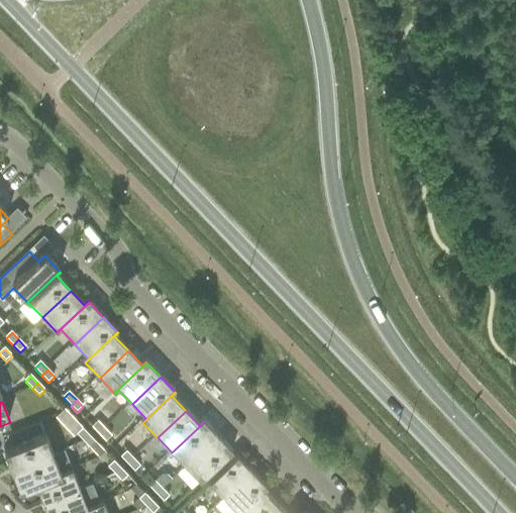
[(99,436),(105,430),(98,422),(92,428),(99,436)]
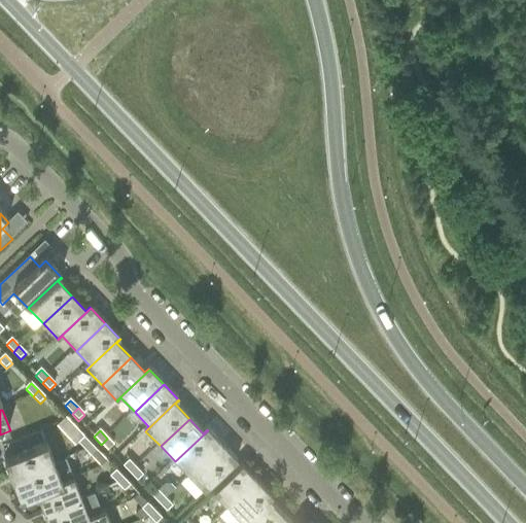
[(208,430),(175,461),(189,477),(194,474),(222,446),(208,430)]
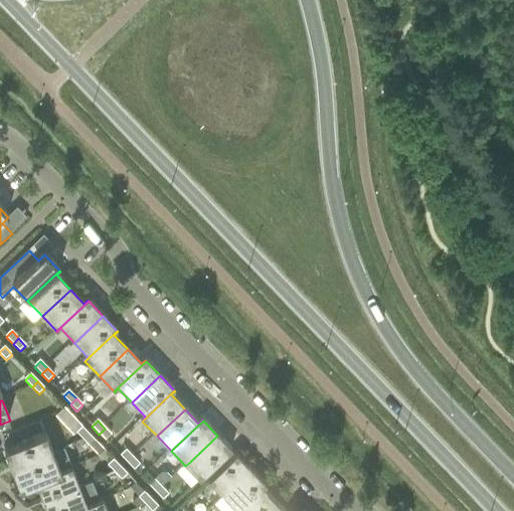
[(12,471),(53,455),(40,422),(7,436),(11,448),(4,451),(12,471)]
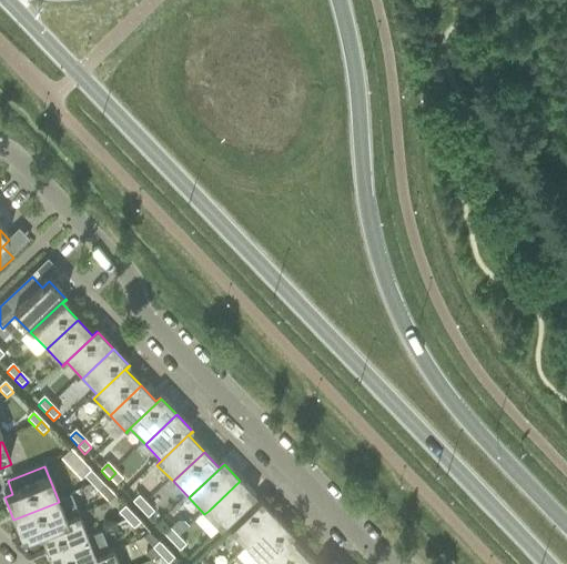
[(92,487),(99,481),(91,473),(84,479),(92,487)]
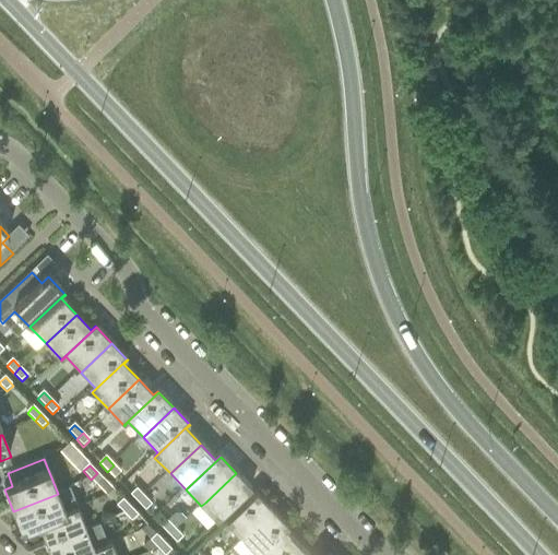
[(115,480),(121,473),(114,465),(107,472),(115,480)]
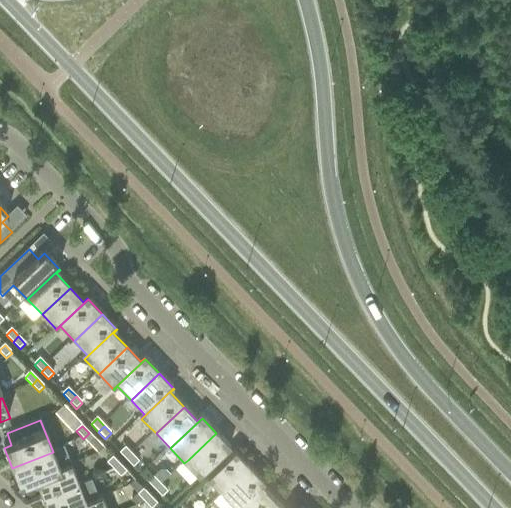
[(89,433),(83,439),(90,446),(99,455),(104,449),(96,440),(89,433)]
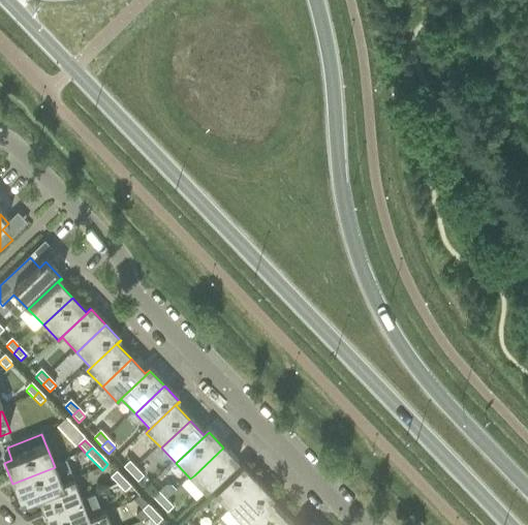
[(194,475),(190,479),(205,494),(206,495),(210,491),(239,464),(223,448),(194,475)]
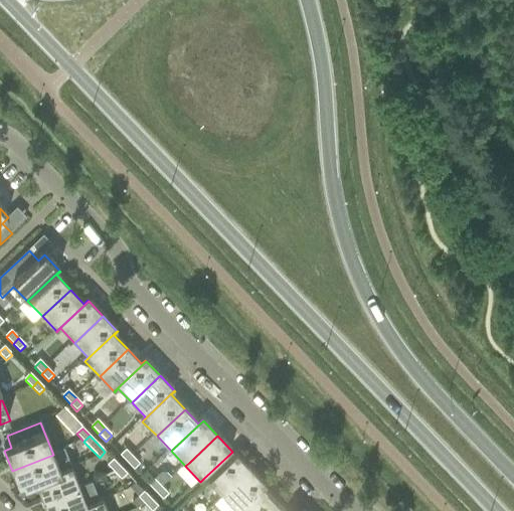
[(128,464),(133,458),(127,451),(121,457),(128,464)]
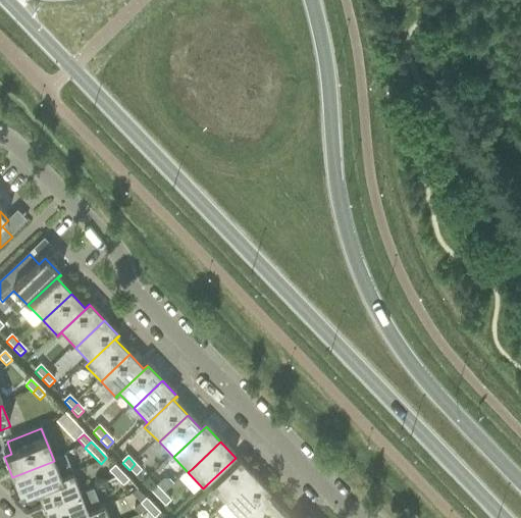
[(54,461),(12,477),(20,498),(73,476),(72,475),(70,476),(62,458),(54,461)]
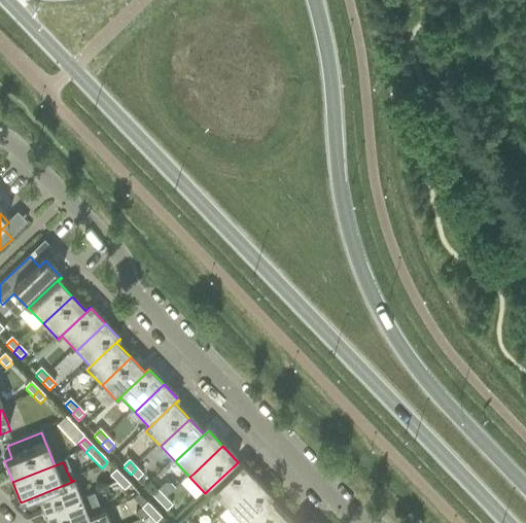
[(229,510),(257,482),(242,466),(213,494),(229,510)]
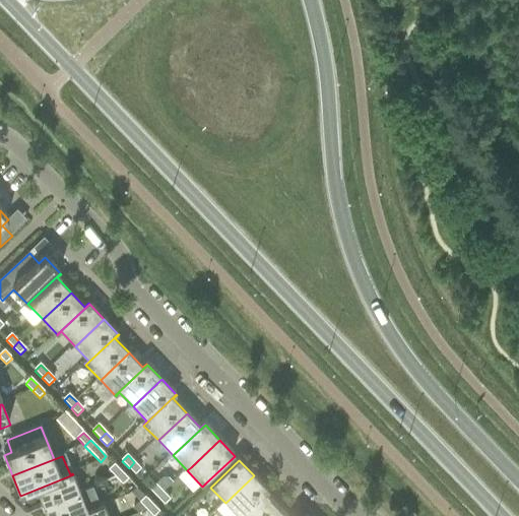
[(136,475),(141,470),(134,462),(129,468),(136,475)]
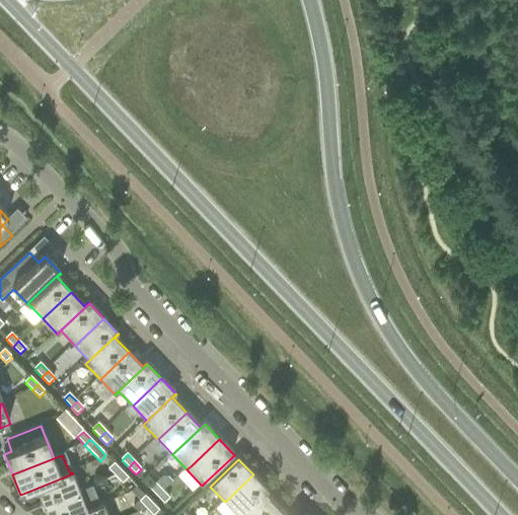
[(116,477),(122,471),(115,464),(108,470),(116,477)]
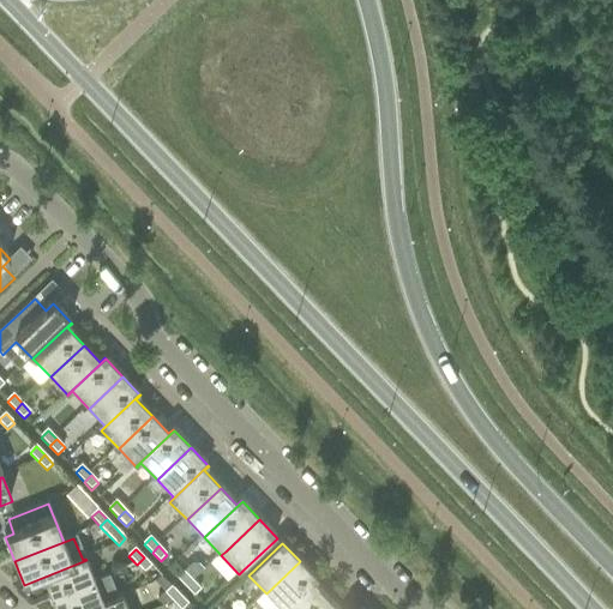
[(145,573),(152,567),(144,558),(137,565),(145,573)]
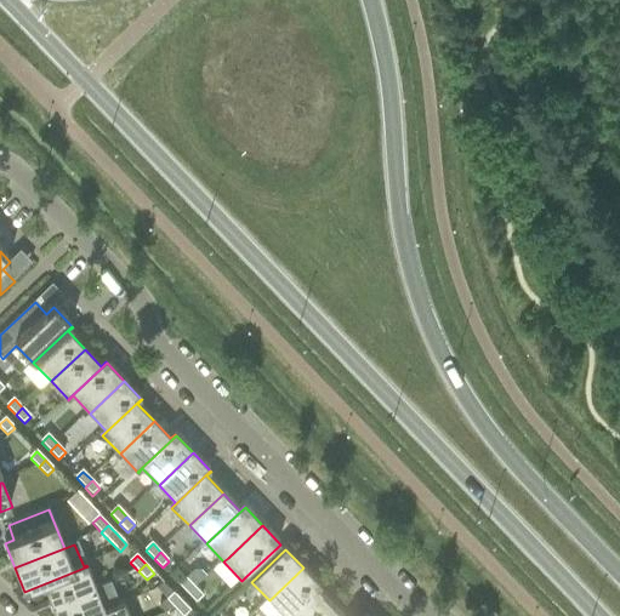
[(52,608),(96,589),(87,566),(24,592),(44,585),(52,608)]
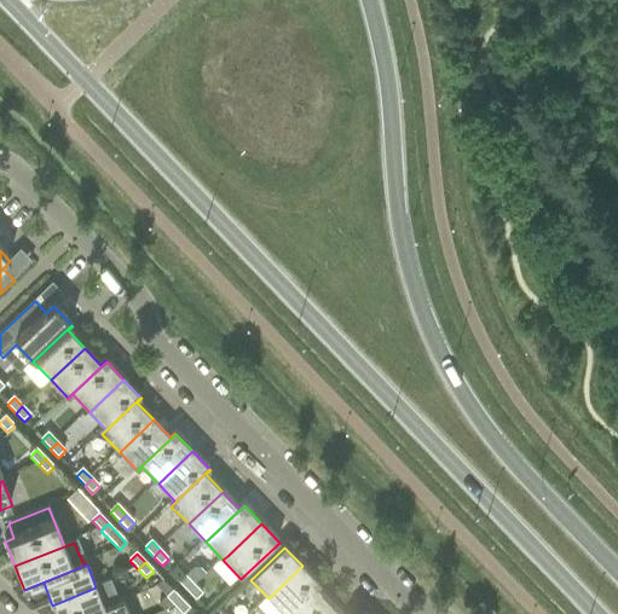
[(288,613),(319,584),(302,566),(269,598),(283,613),(288,613)]
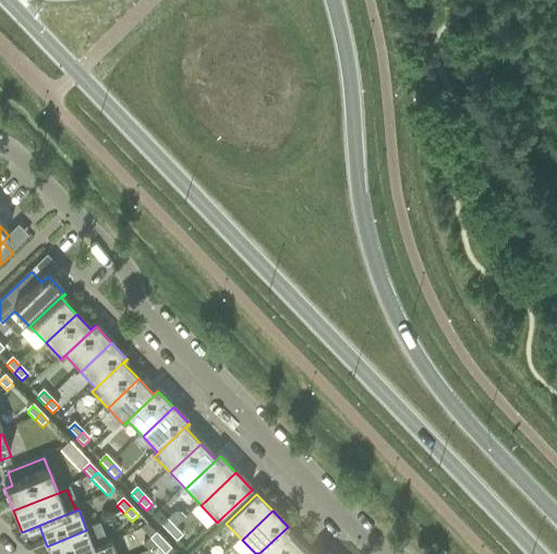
[(168,521),(161,528),(169,536),(176,529),(168,521)]
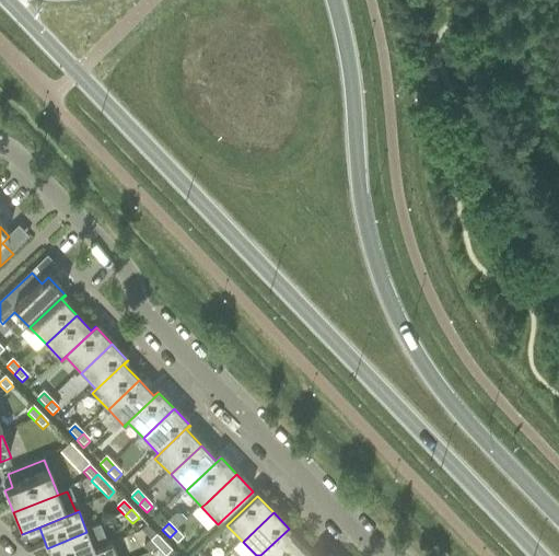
[(86,532),(47,548),(49,555),(88,555),(112,546),(112,545),(104,548),(96,529),(86,532)]
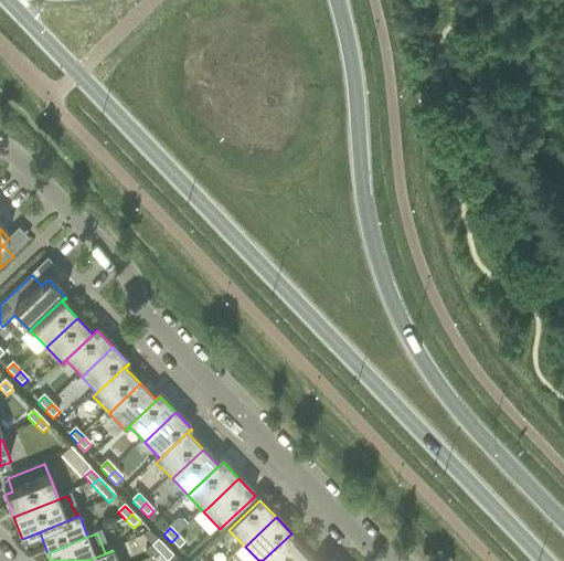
[(288,539),(293,535),(291,533),(263,560),(297,560),(304,554),(288,539)]
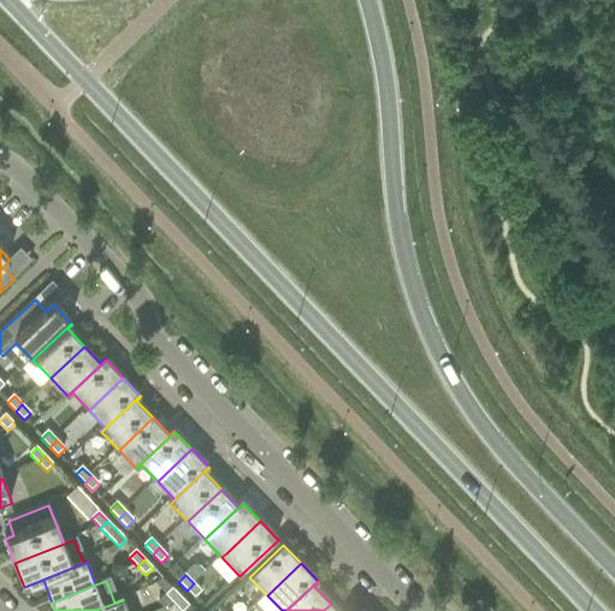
[(195,599),(202,593),(194,583),(187,591),(195,599)]
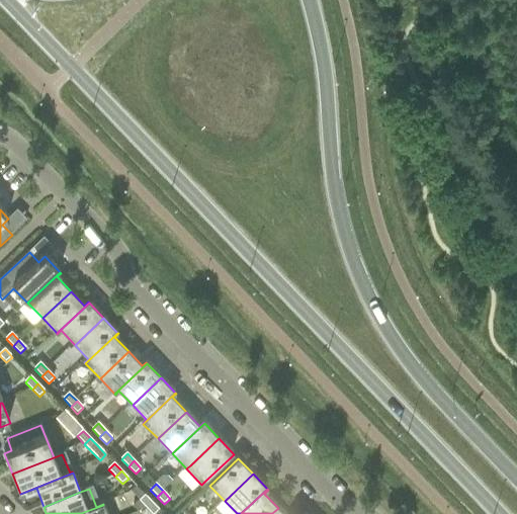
[(147,509),(153,503),(146,496),(140,502),(147,509)]
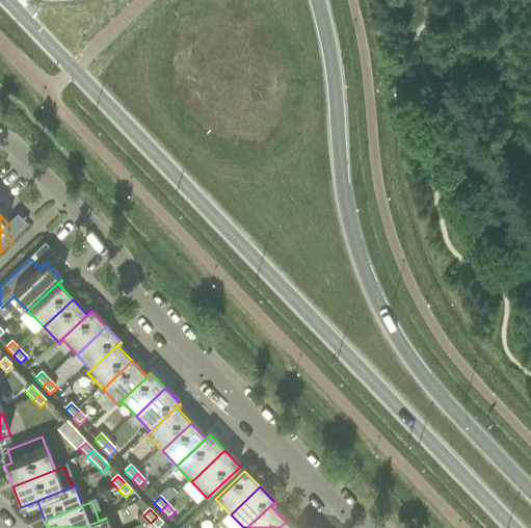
[(162,527),(164,525),(157,517),(151,523),(155,527),(162,527)]
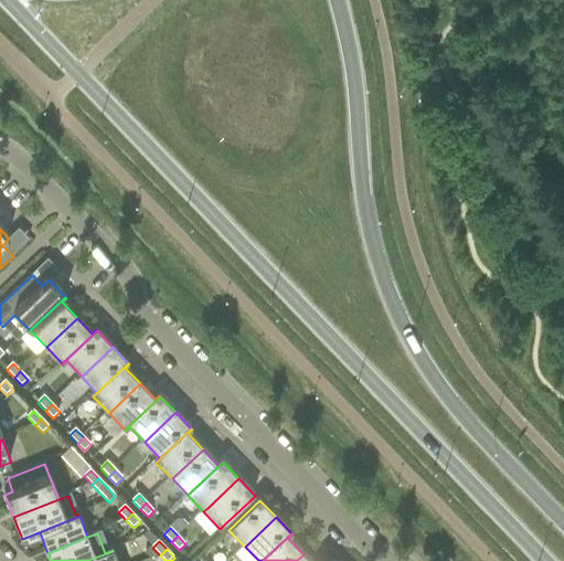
[(116,560),(113,551),(88,560),(116,560)]
